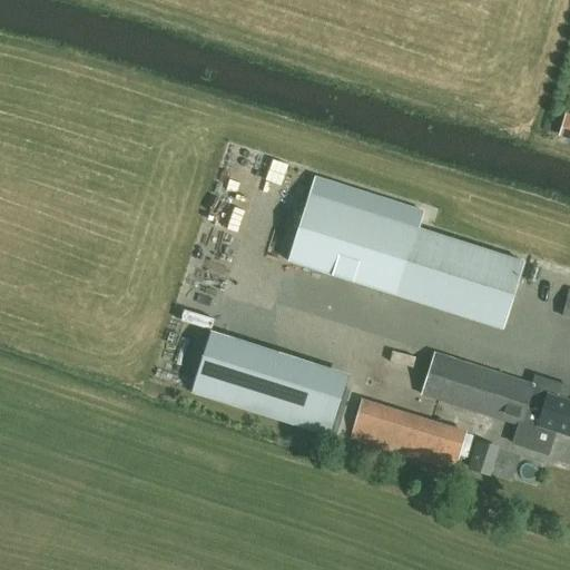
[(569,138),(569,116),(566,116),(560,136),(569,138)]
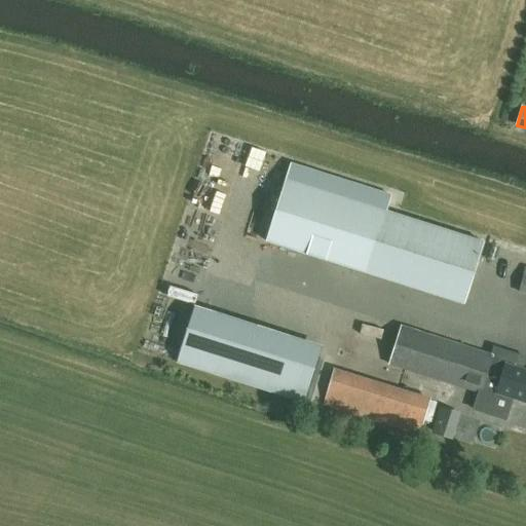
[(267,240),(364,271),(383,211),(389,213),(395,195),(292,162),(267,240)]
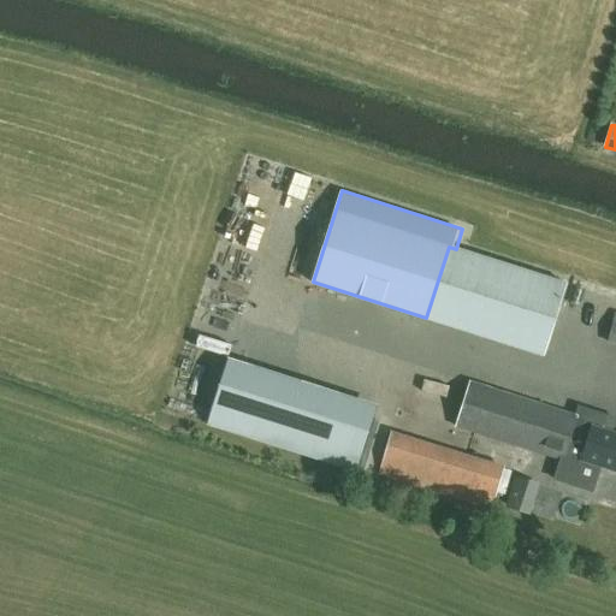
[(449,247),(426,318),(543,355),(566,283),(456,249),(449,247)]
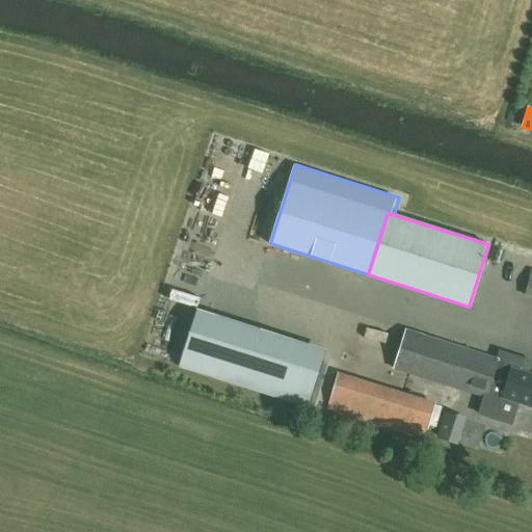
[(202,306),(183,361),(314,402),(331,347),(202,306)]
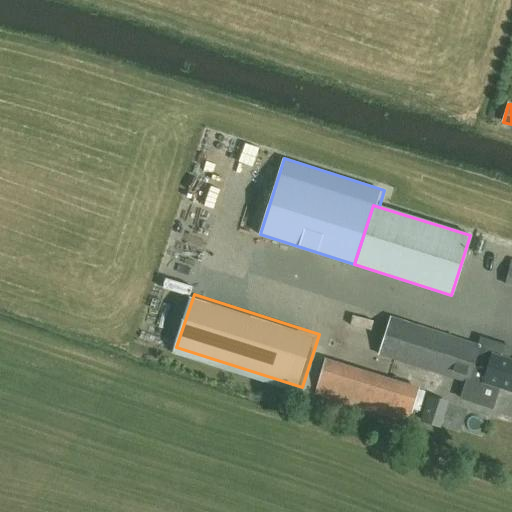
[(389,318),(378,354),(466,381),(462,392),(471,395),(469,400),(491,407),(498,387),(511,391),(511,361),(492,354),(496,342),(481,337),(478,346),(389,318)]
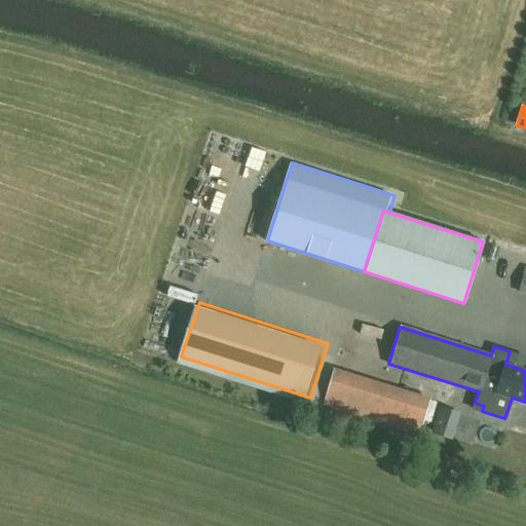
[(421,427),(429,399),(335,368),(326,401),(357,409),(357,407),(421,427)]
